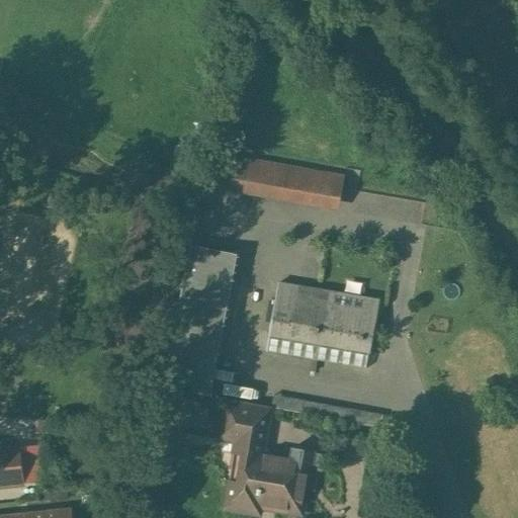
[(344,176),(219,154),(213,187),(338,208),(344,176)]
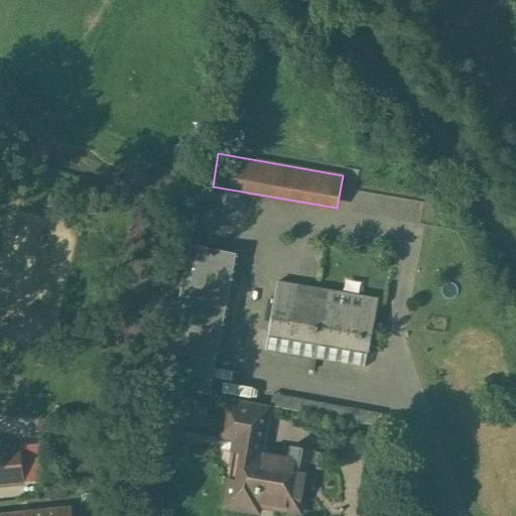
[(232,251),(187,243),(161,385),(206,391),(232,251)]
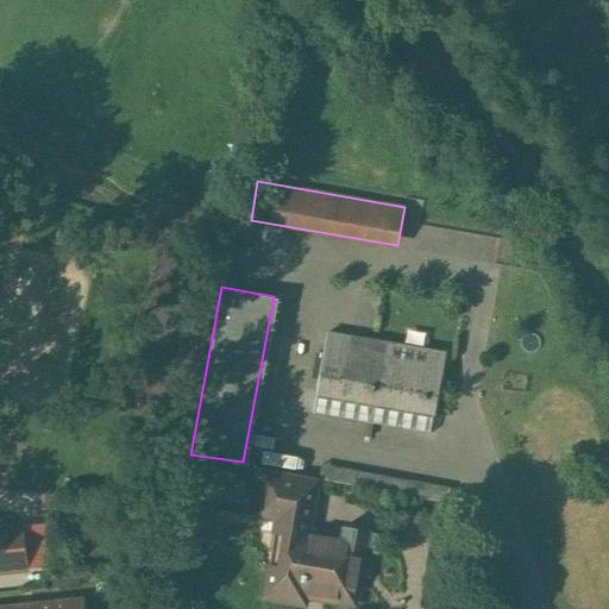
[(330,332),(326,331),(313,412),(431,433),(445,351),(365,337),(364,343),(330,336),(330,332)]
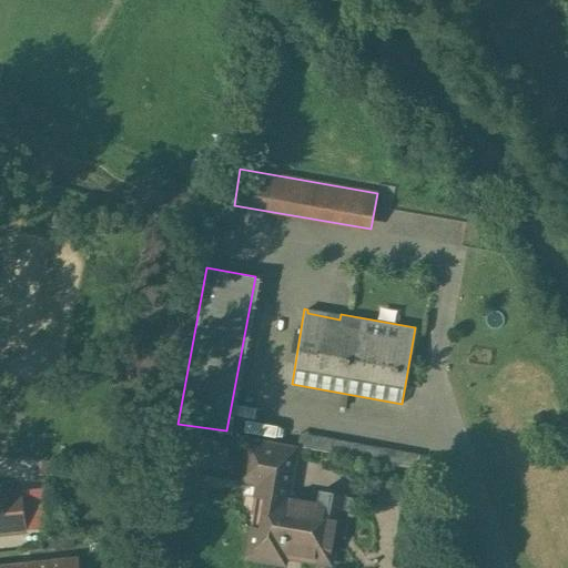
[(416,454),(250,424),(249,436),(297,445),(414,466),(416,454)]
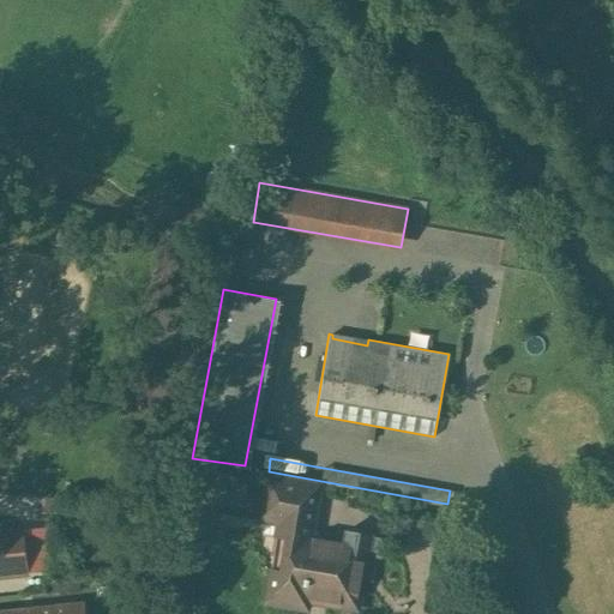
[(321,481),(269,471),(262,507),(292,512),(315,516),(321,481)]
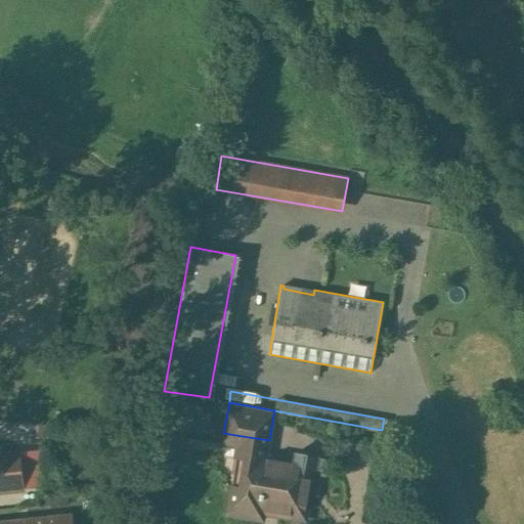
[(176,417),(159,415),(154,446),(171,449),(176,417)]
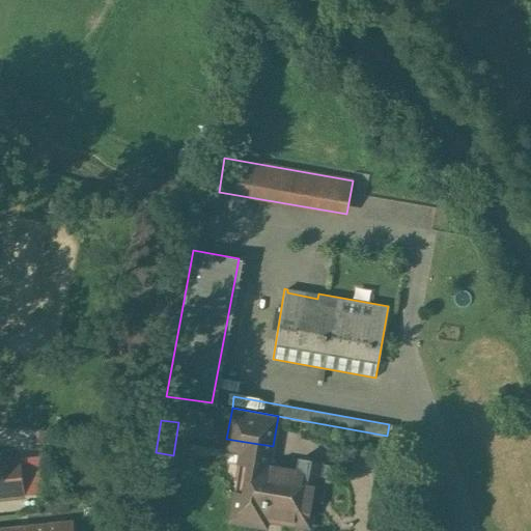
[(273,446),(252,443),(244,493),(233,491),(230,520),(264,526),(266,518),(308,525),(316,471),(271,464),(273,446)]
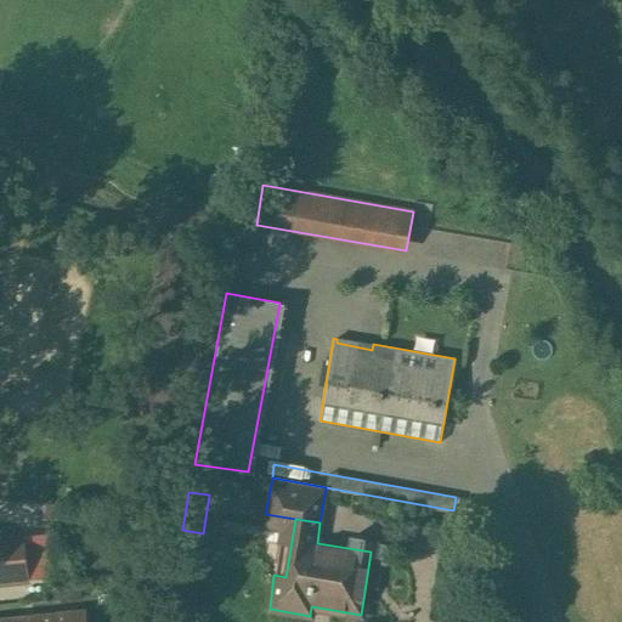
[(23,536),(0,537),(0,582),(28,580),(23,536)]
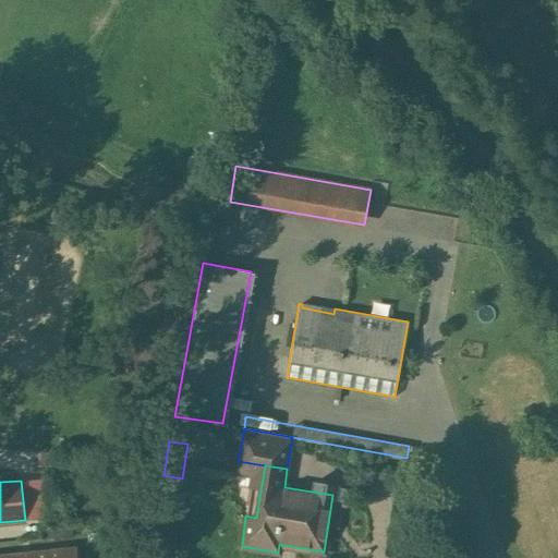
[(76,557),(75,547),(0,556),(0,557),(76,557)]
